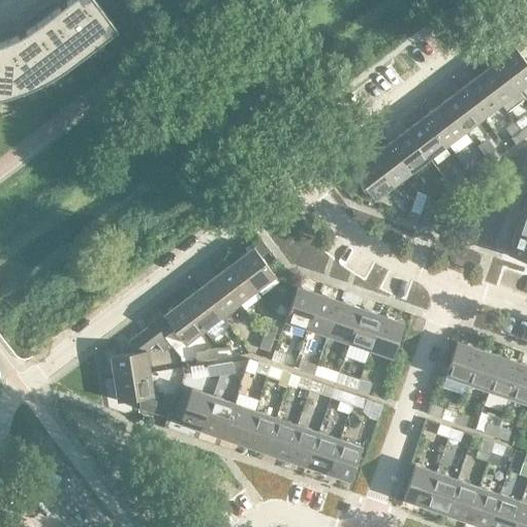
[(0,99),(18,94),(38,86),(36,81),(53,71),(55,76),(74,64),(88,54),(84,49),(99,38),(102,42),(118,31),(94,0),(71,0),(42,23),(26,33),(19,37),(1,44),(0,44),(0,99)]
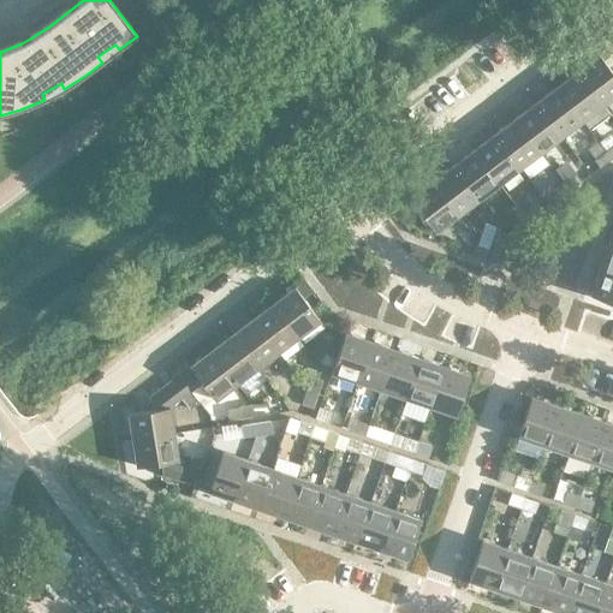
[(582,70),(578,73),(605,107),(612,100),(612,73),(600,57),(587,67),(582,69),(582,70)]
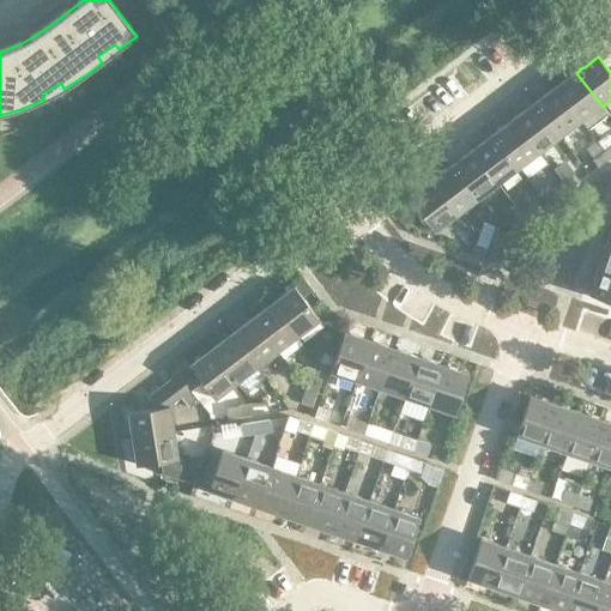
[(603,107),(576,73),(573,76),(572,74),(568,79),(556,89),(581,122),(603,107)]
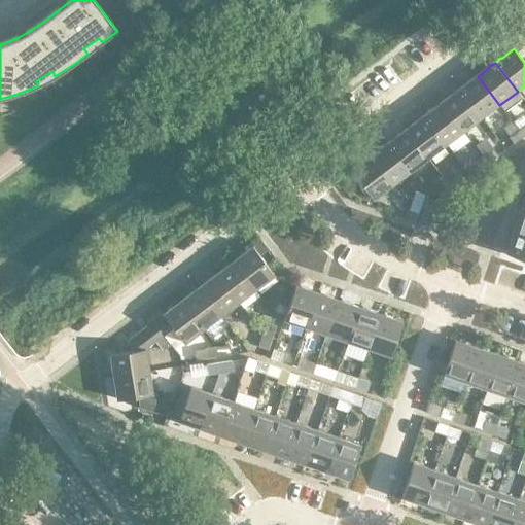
[(499,105),(478,76),(467,84),(463,85),(463,86),(460,90),(482,118),(499,105)]
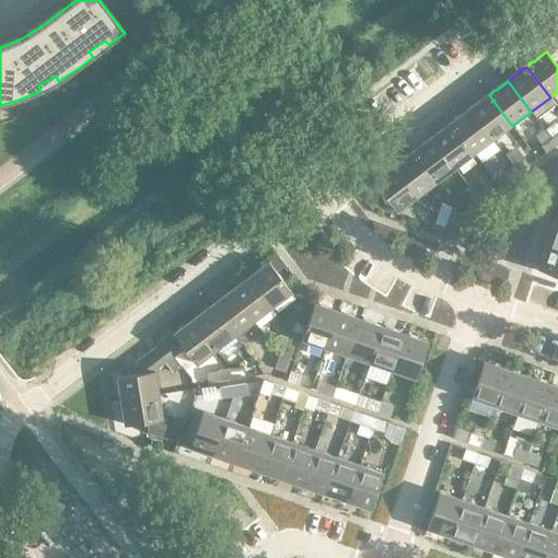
[(512,126),(489,95),(486,97),(484,96),(481,101),(469,109),(493,140),(512,126)]
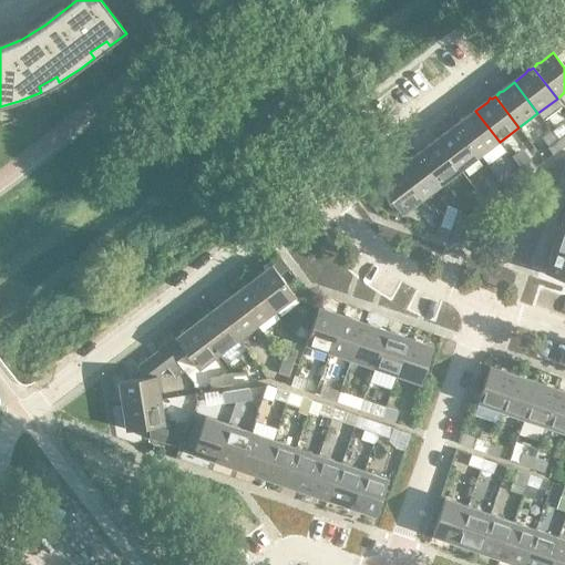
[(500,142),(475,111),(464,120),(460,121),(460,122),(456,125),(480,156),(500,142)]
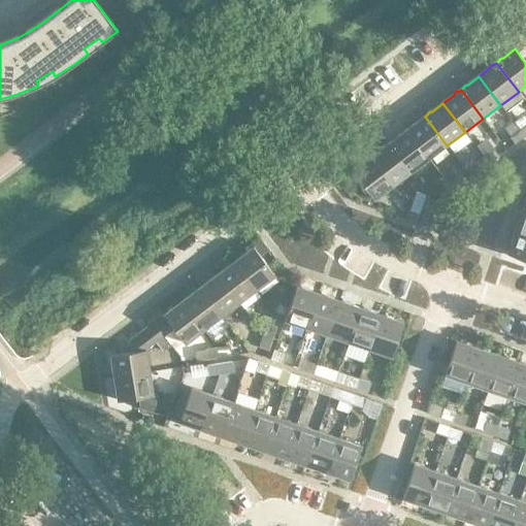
[(447,145),(425,117),(422,120),(420,119),(418,122),(407,130),(429,160),(447,145)]
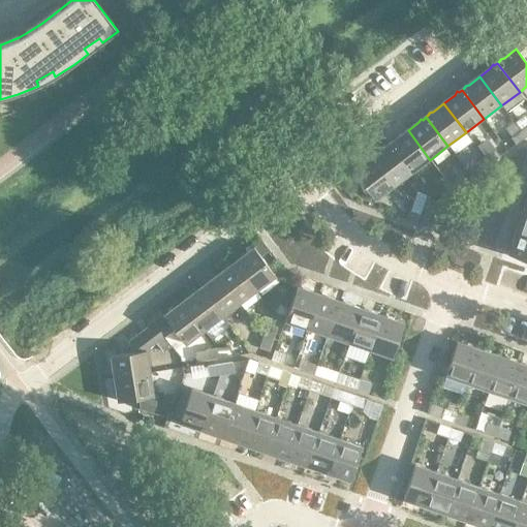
[(430,160),(408,130),(397,138),(393,140),(394,142),(390,144),(412,174),(430,160)]
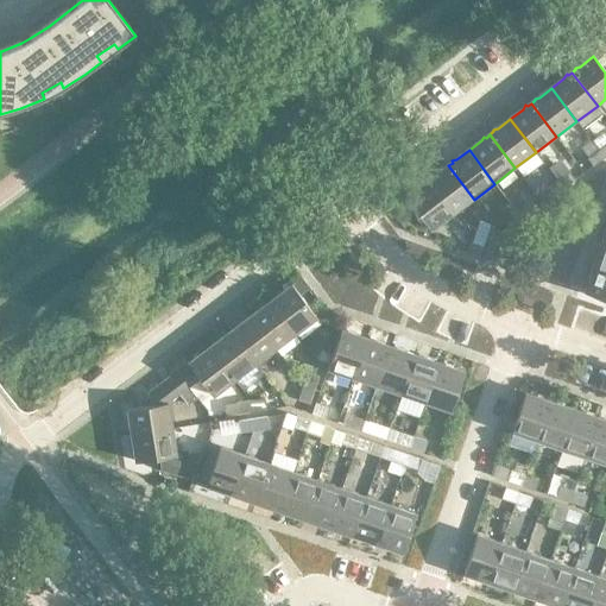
[(605,158),(600,152),(588,161),(594,168),(605,161),(605,158)]
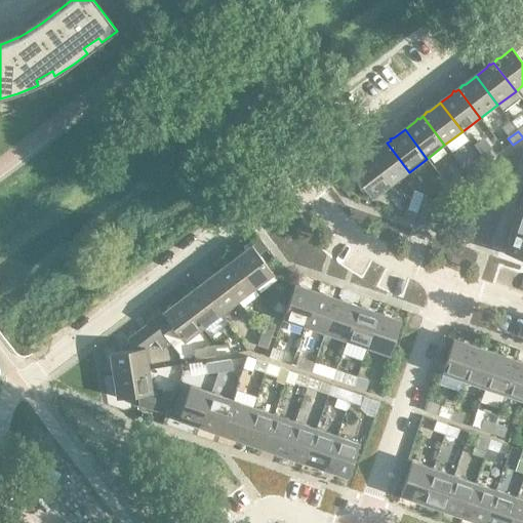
[(409,172),(387,143),(384,146),(383,145),(380,149),(369,156),(392,186),(409,172)]
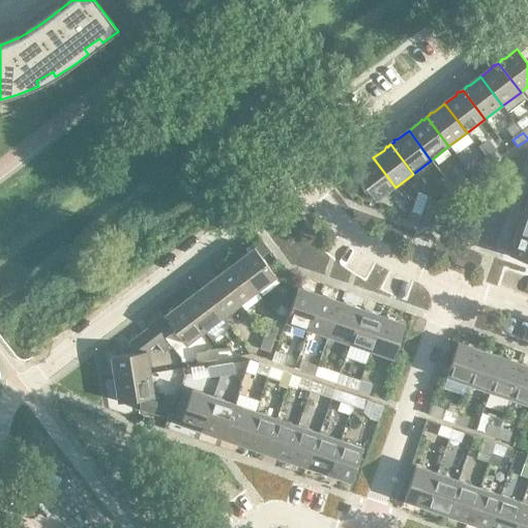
[(497,151),(487,159),(492,166),(502,158),(497,151)]
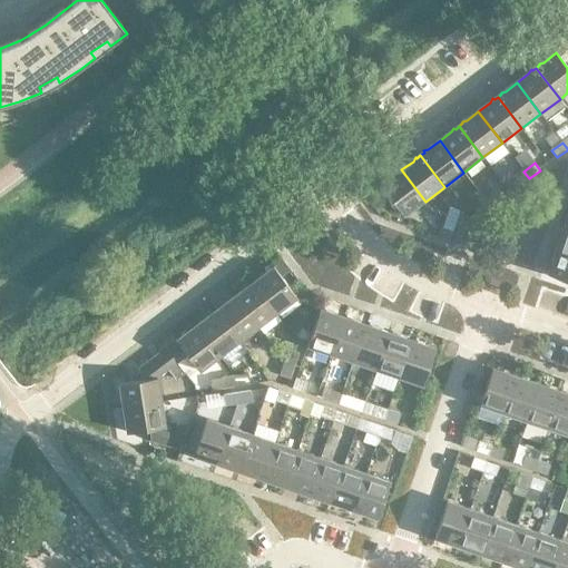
[(426,202),(401,169),(390,178),(385,180),(385,182),(381,185),(404,216),(426,202)]
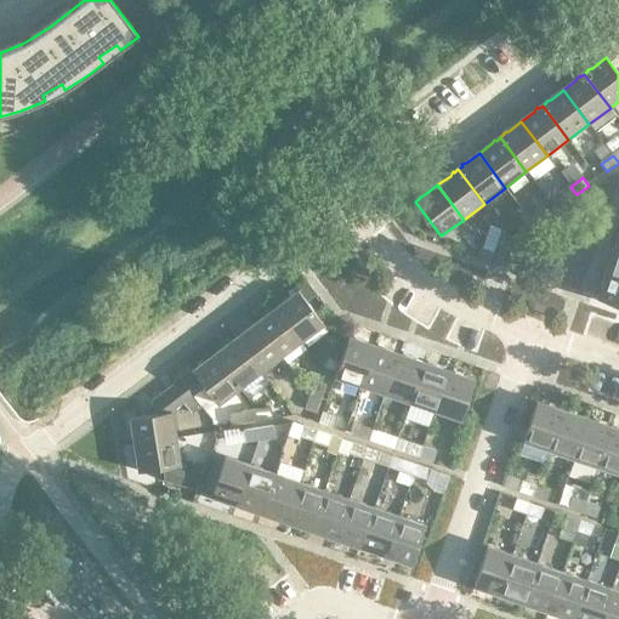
[(577,194),(571,187),(560,196),(566,203),(577,194)]
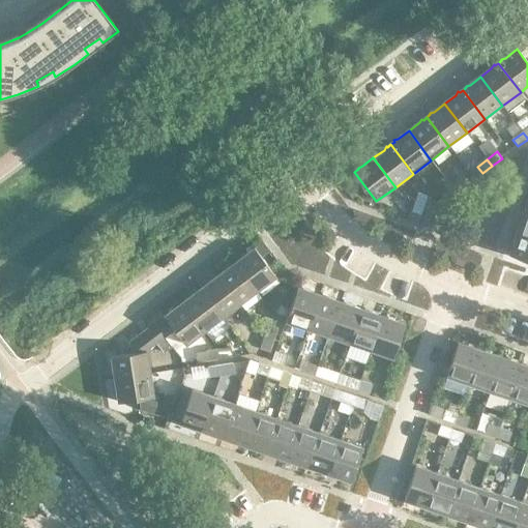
[(461,179),(450,186),(456,193),(466,185),(461,179)]
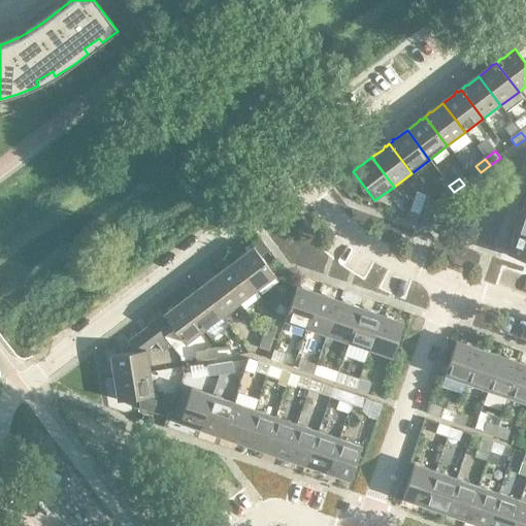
[(454,192),(449,186),(439,193),(445,200),(454,192)]
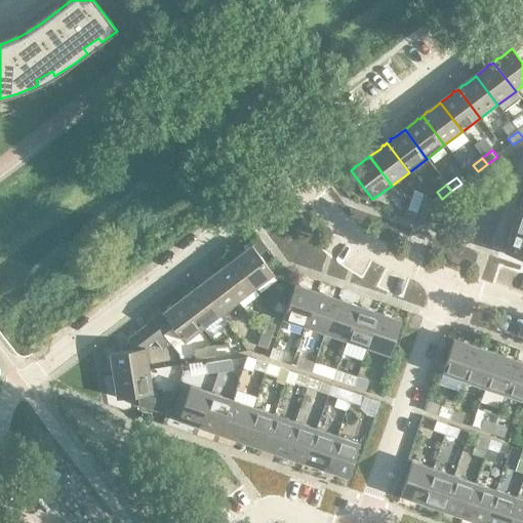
[(424,198),(417,214),(418,215),(415,223),(428,227),(436,202),(424,198)]
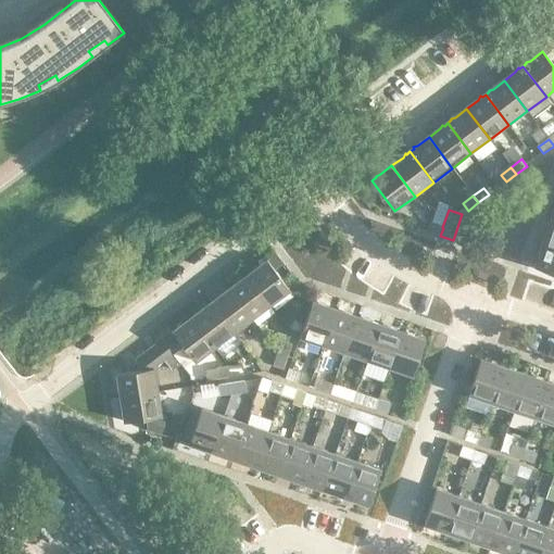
[(553,224),(551,223),(549,227),(548,227),(548,231),(543,244),(553,248),(553,224)]
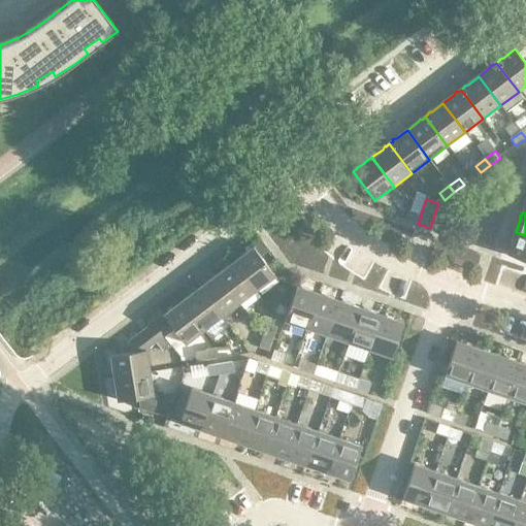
[(408,212),(406,220),(418,224),(421,217),(420,216),(408,212)]
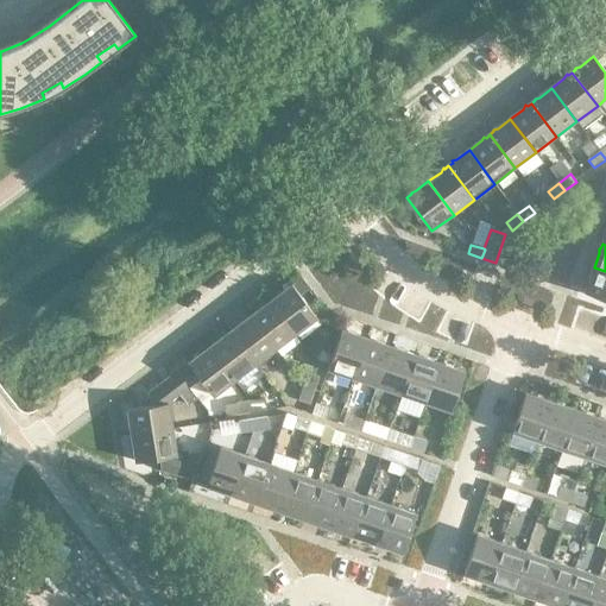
[(605,271),(594,267),(589,283),(586,286),(587,288),(585,294),(605,300),(605,271)]
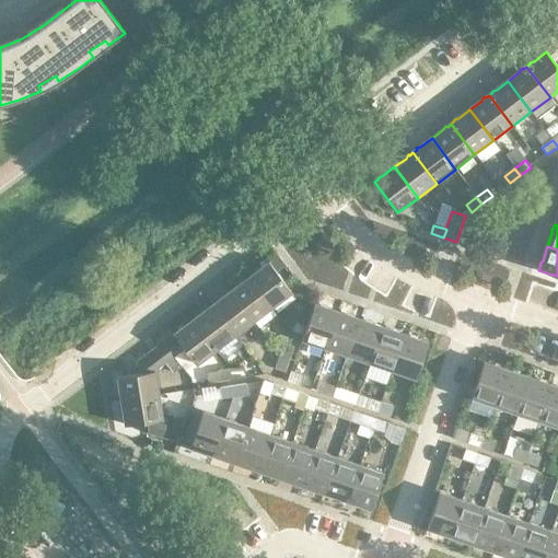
[(250,278),(272,307),(278,315),(298,300),(269,263),(250,278)]
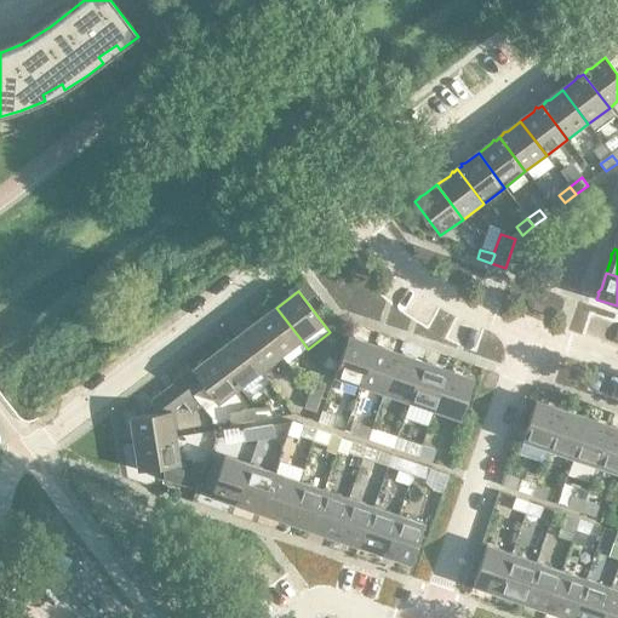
[(302,341),(276,308),(256,324),(281,358),(302,341)]
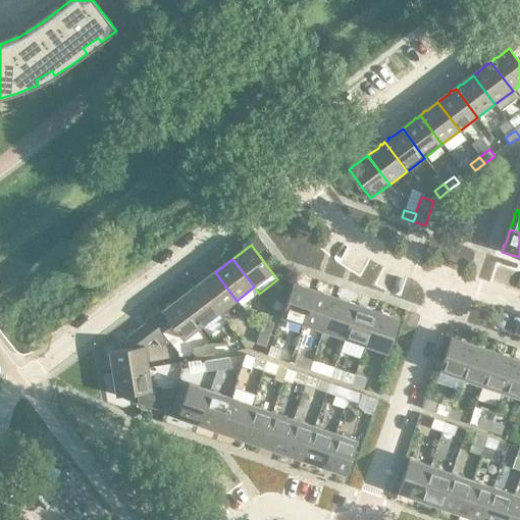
[(237,301),(215,272),(198,286),(219,314),(237,301)]
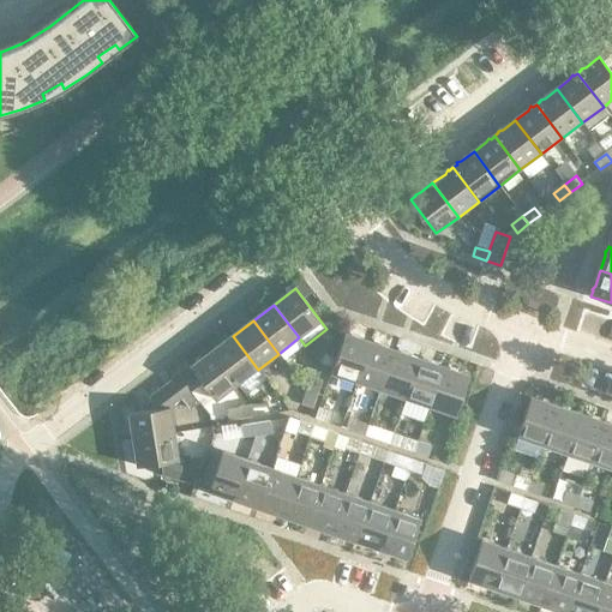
[(346,335),(337,358),(334,369),(333,373),(358,383),(371,343),(346,335)]
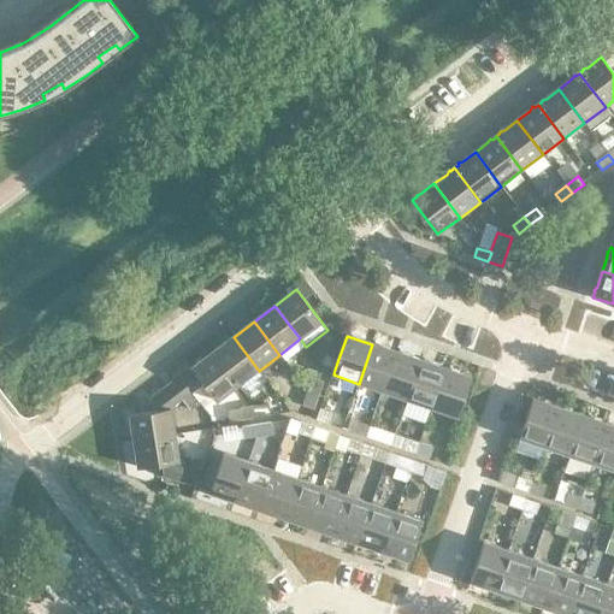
[(259,371),(234,337),(213,353),(238,387),(259,371)]
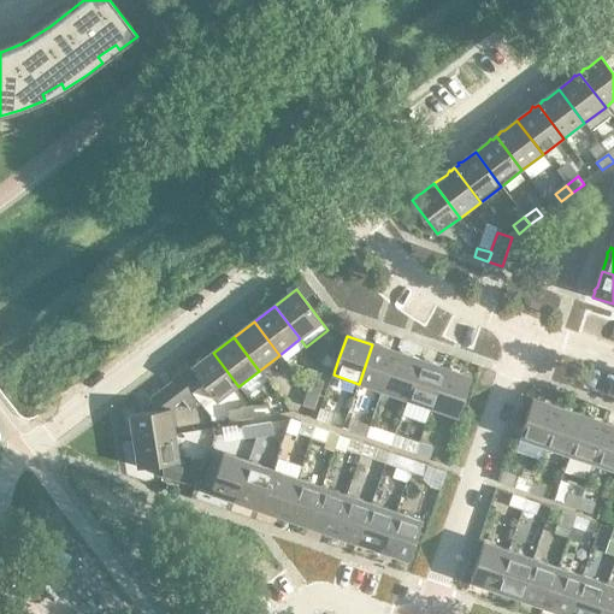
[(396,353),(372,344),(359,384),(383,393),(396,353)]
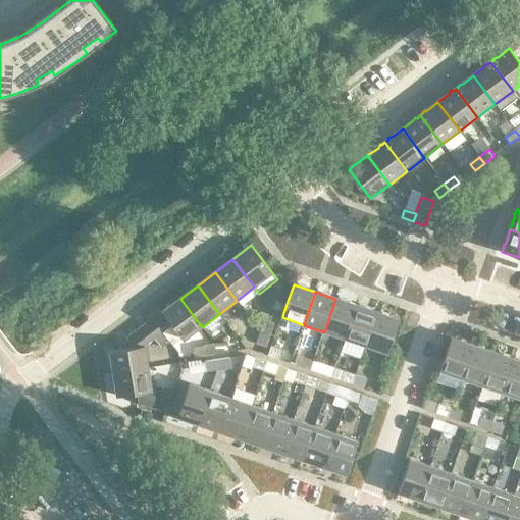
[(202,327),(180,299),(162,312),(162,313),(172,325),(184,341),(202,327)]
